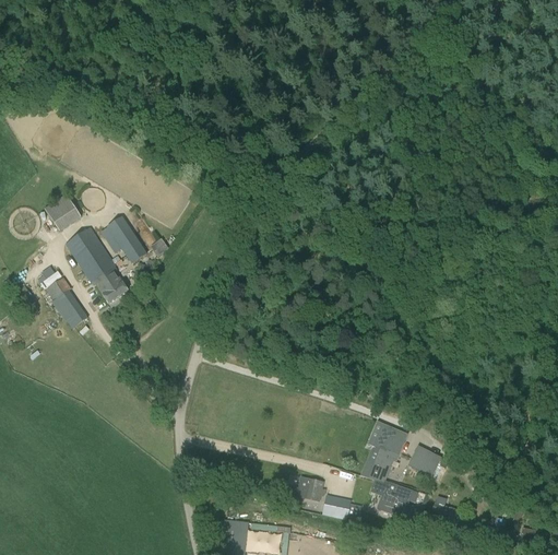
[(82,214),(67,192),(46,207),(60,229),(82,214)]
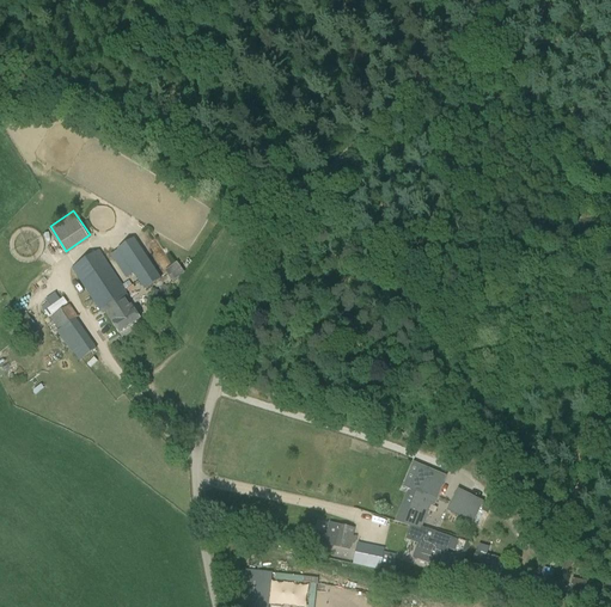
[(118,246),(145,286),(163,274),(136,234),(118,246)]
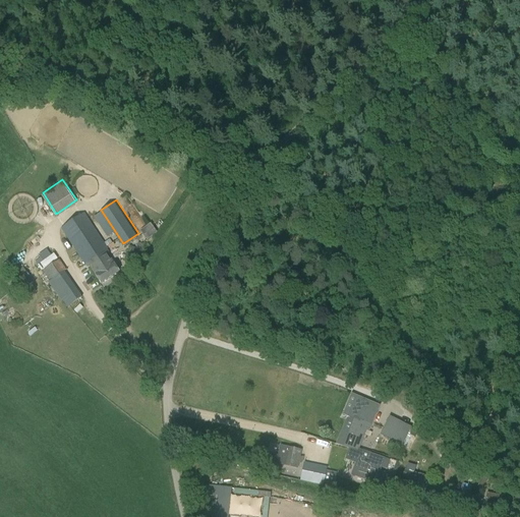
[(103,280),(120,269),(108,250),(110,248),(107,243),(114,239),(109,232),(102,236),(85,211),(63,225),(89,264),(91,263),(103,280)]
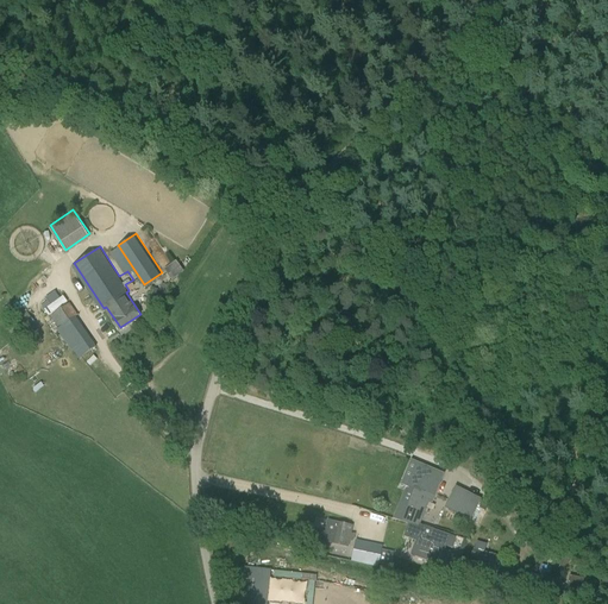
[(173,259),(165,265),(174,278),(187,269),(177,257),(173,259)]
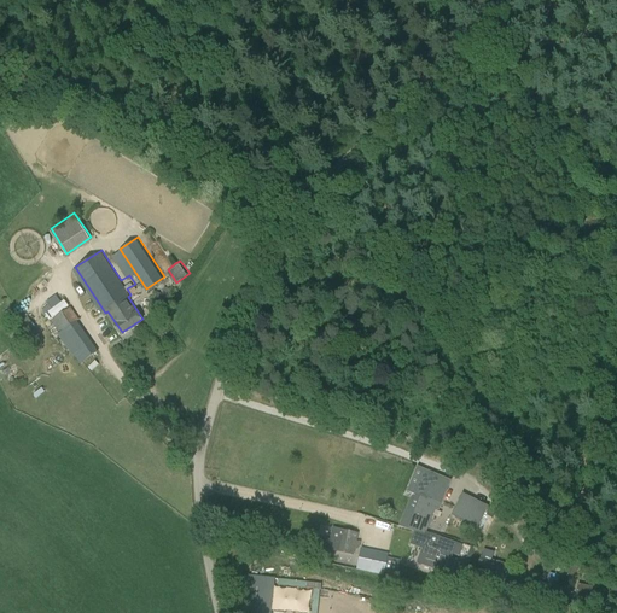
[(167,292),(157,289),(155,296),(164,299),(167,292)]
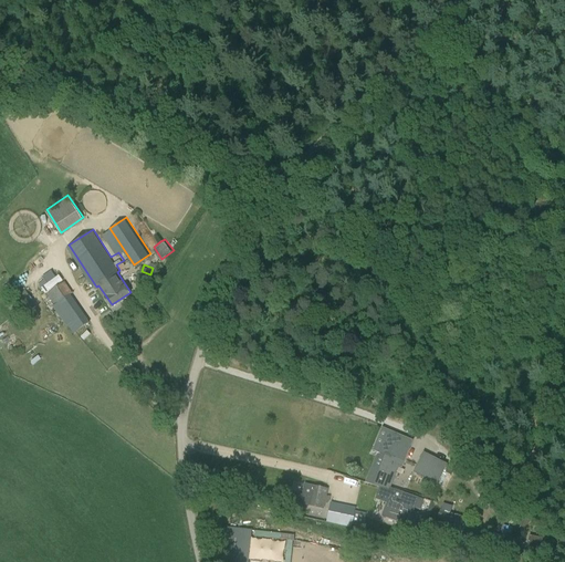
[(147,274),(138,272),(136,280),(145,282),(147,274)]
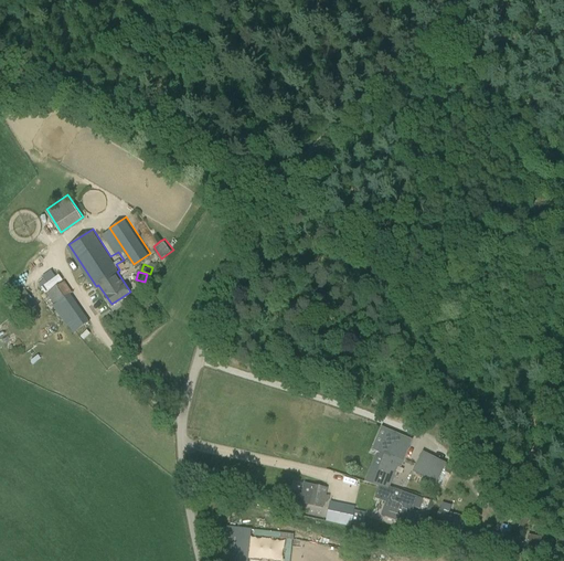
[(48,290),(75,329),(76,328),(91,318),(71,290),(73,289),(65,278),(48,290)]
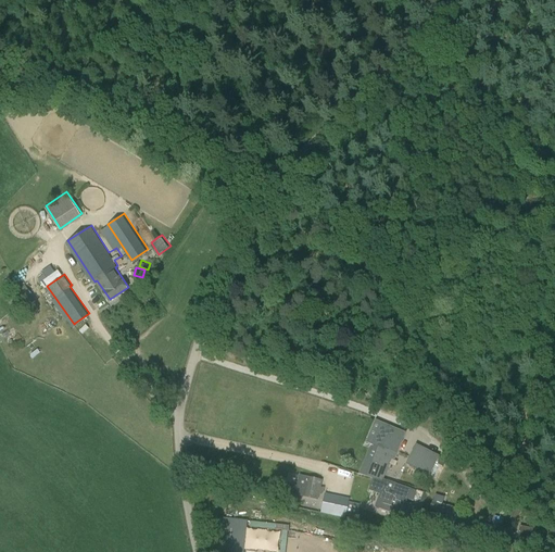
[(402,437),(378,428),(373,441),(379,444),(380,443),(383,446),(383,444),(387,446),(389,442),(399,447),(402,437)]
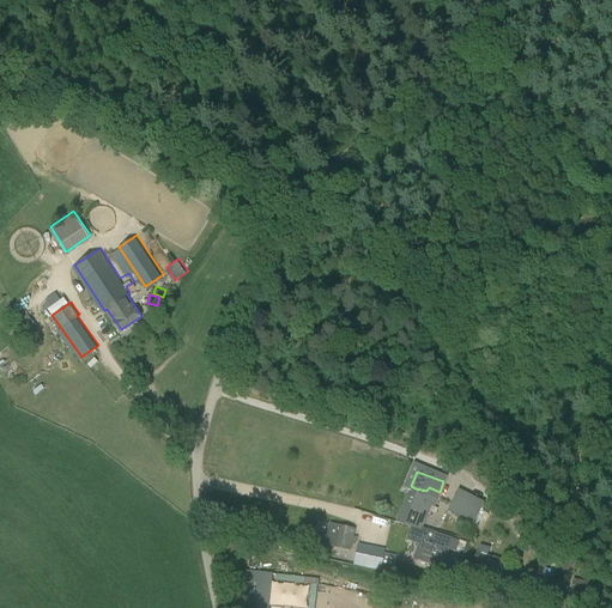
[(407,522),(412,523),(412,526),(414,527),(414,524),(423,528),(424,524),(435,494),(438,496),(440,492),(429,487),(426,491),(423,490),(423,491),(419,488),(418,490),(419,490),(407,522)]
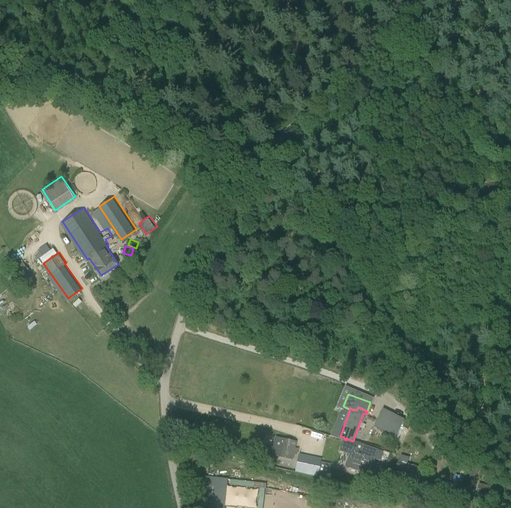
[(381,412),(374,424),(401,437),(406,428),(401,425),(402,423),(381,412)]
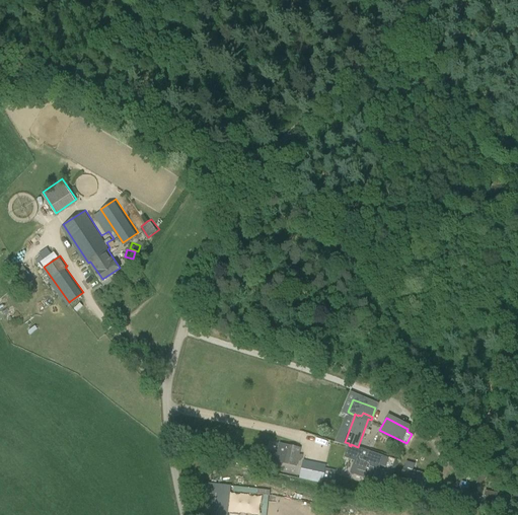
[(286,441),(282,460),(298,463),(302,445),(286,441)]
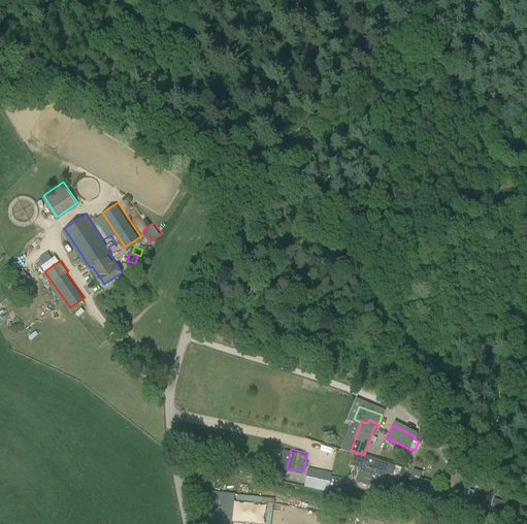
[(396,462),(391,461),(379,457),(365,452),(364,455),(357,452),(357,454),(355,453),(351,462),(386,475),(388,470),(393,471),(396,462)]
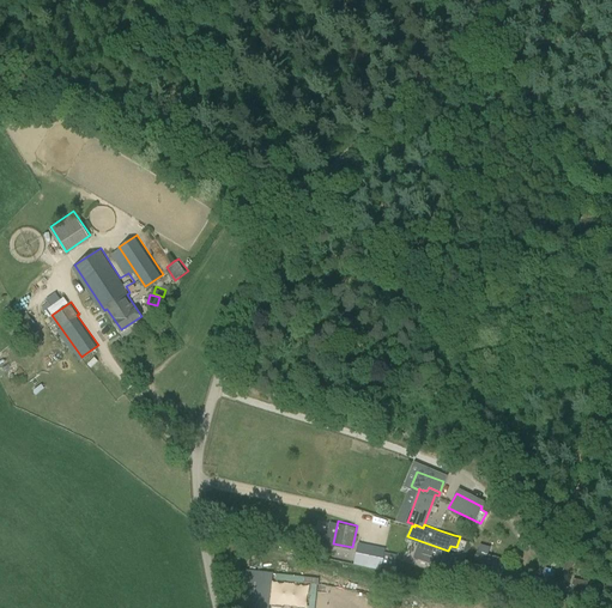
[(268,607),(273,571),(253,569),(256,539),(250,539),(247,567),(243,567),(240,607),(241,607),(268,607)]
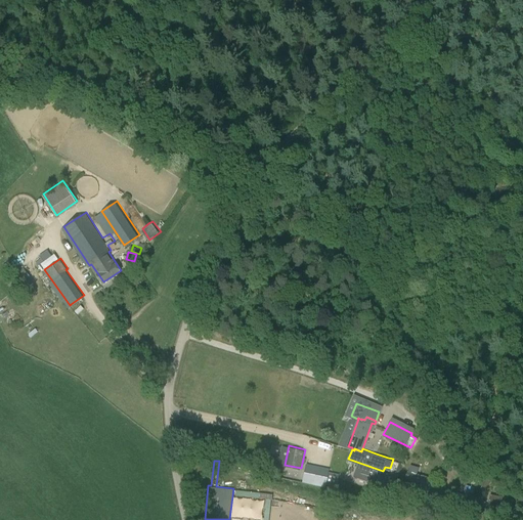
[(307,462),(305,470),(303,480),(327,484),(329,474),(330,467),(307,462)]
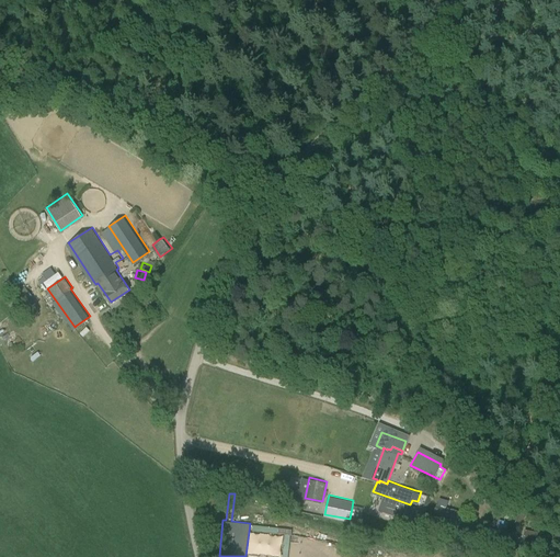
[(459,509),(437,502),(435,509),(444,511),(443,515),(447,518),(448,513),(457,515),(459,509)]
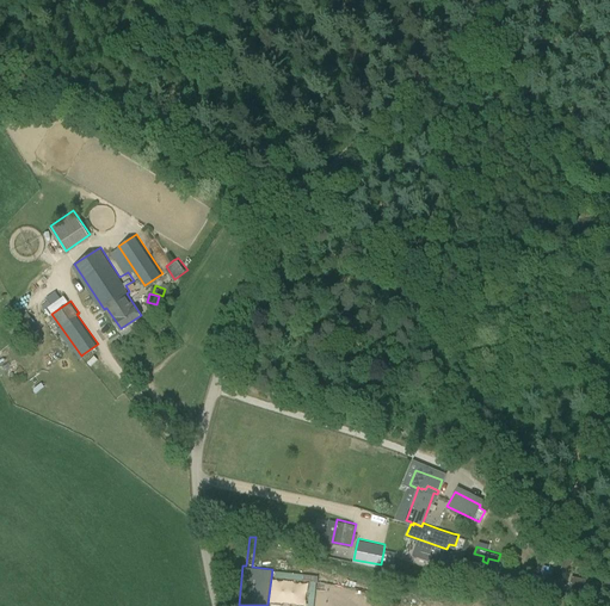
[(544,581),(555,586),(562,568),(552,564),(544,581)]
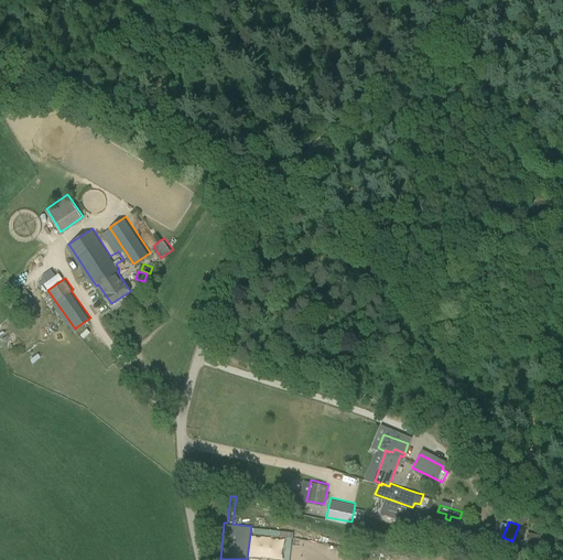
[(404,525),(403,534),(421,536),(423,527),(404,525)]
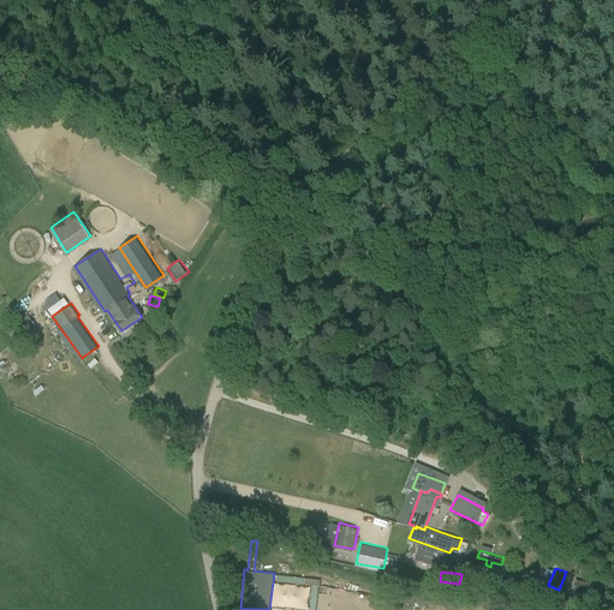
[(577,576),(573,592),(596,597),(600,584),(595,582),(592,580),(577,576)]
